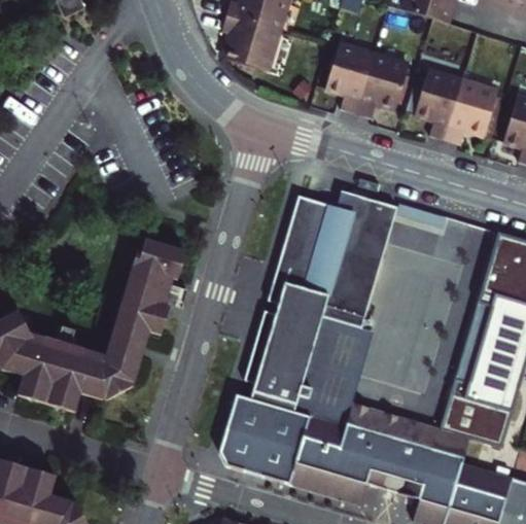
[(55,0),(62,16),(83,6),(80,0),(55,0)]
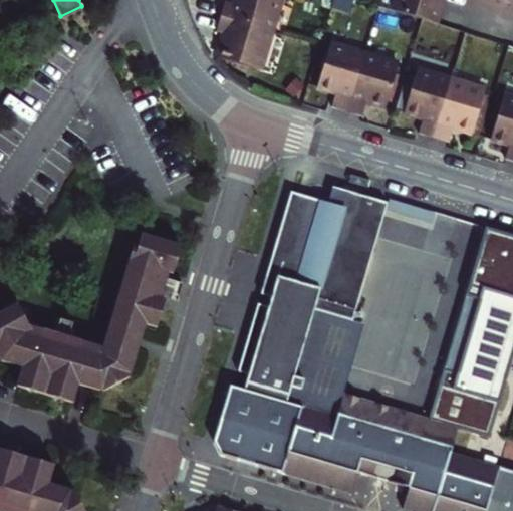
[(218,14),(269,29),(277,0),(231,0),(231,2),(225,0),(222,0),(218,14)]
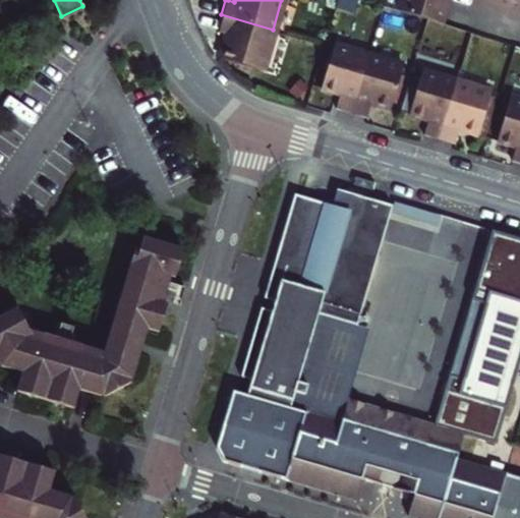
[(398,0),(396,8),(426,17),(440,21),(446,0),(398,0)]
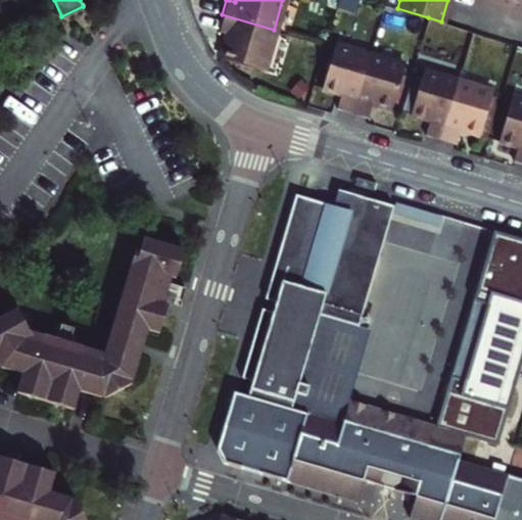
[(262,69),(274,30),(222,14),(218,29),(227,31),(220,56),(226,58),(256,67),(262,69)]
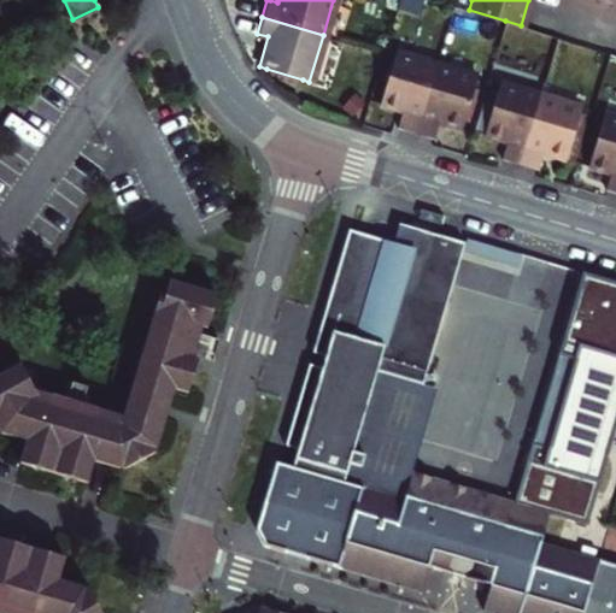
[(550,47),(544,34),(533,40),(540,53),(550,47)]
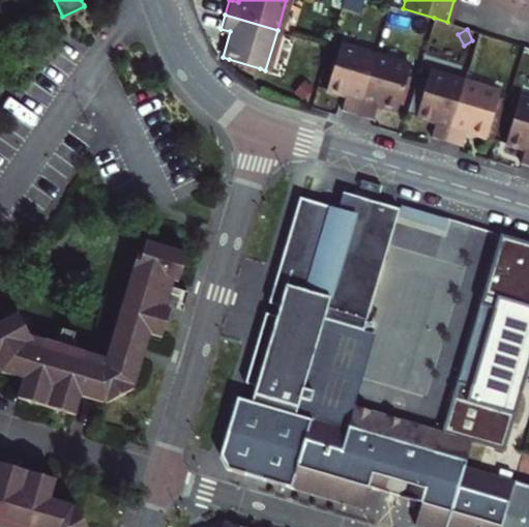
[(357,113),(375,54),(340,44),(326,88),(347,93),(342,109),(357,113)]
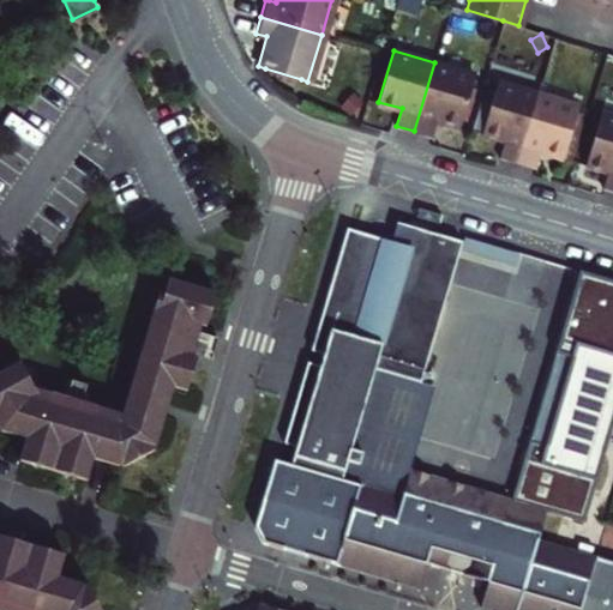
[(460,126),(461,119),(473,80),(474,74),(434,62),(414,131),(431,137),(436,119),(460,126)]
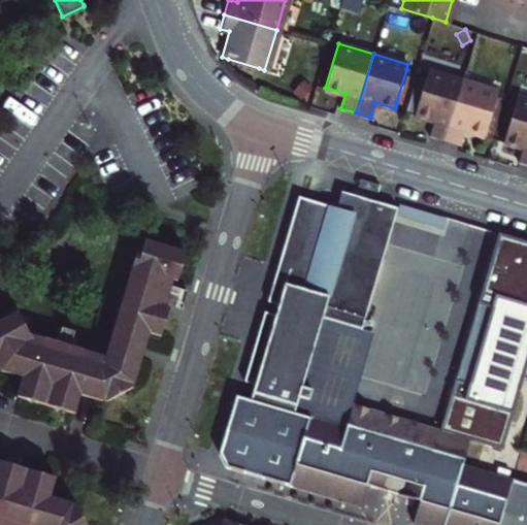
[(258,73),(259,68),(228,59),(227,64),(258,73)]
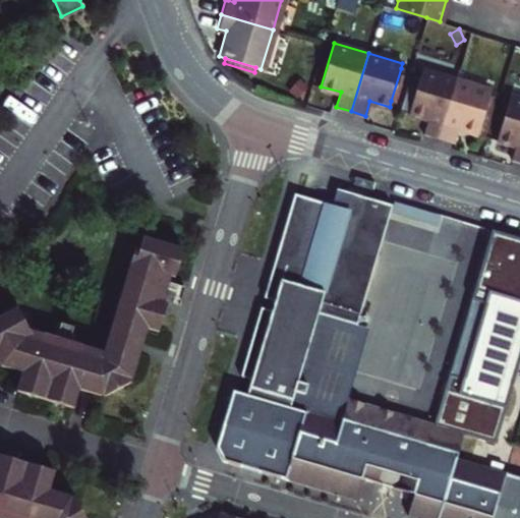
[(401,68),(391,101),(396,102),(405,70),(401,68)]
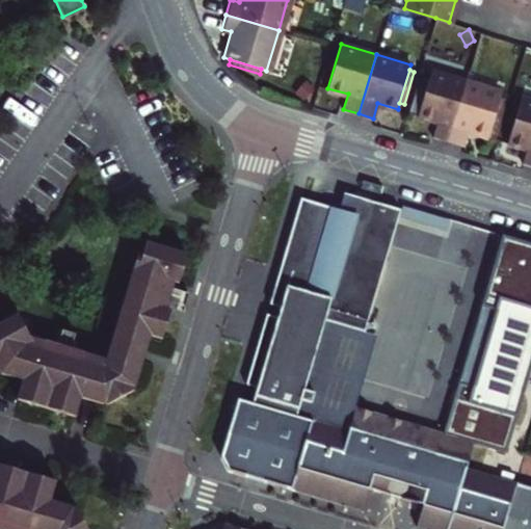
[(448,140),(466,80),(431,71),(418,115),(437,121),(433,136),(448,140)]
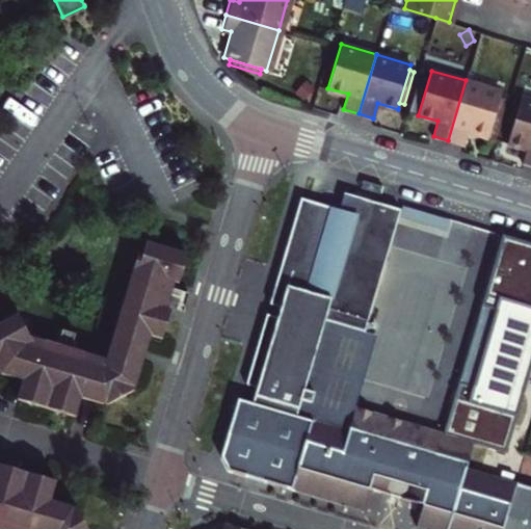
[(501,90),(466,80),(448,140),(462,144),(468,130),(494,138),(499,118),(494,117),(500,95),(501,90)]
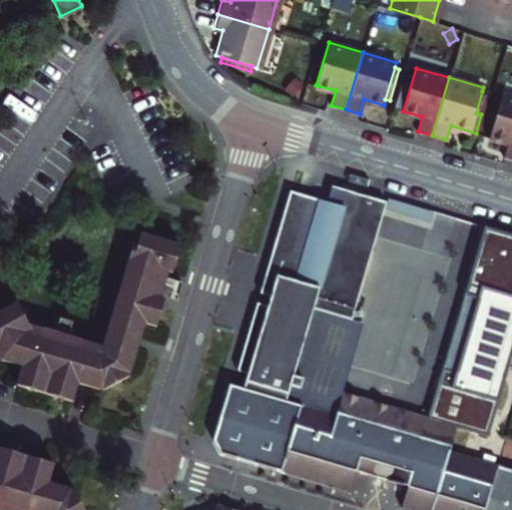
[(488,93),(482,91),(476,113),(481,114),(488,93)]
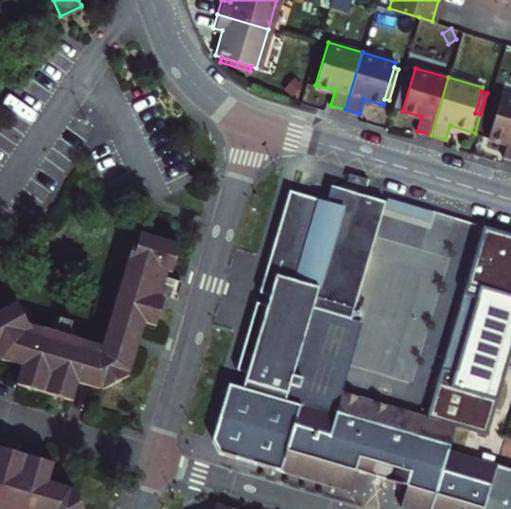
[(510,159),(510,96),(502,94),(489,137),(507,142),(503,157),(510,159)]
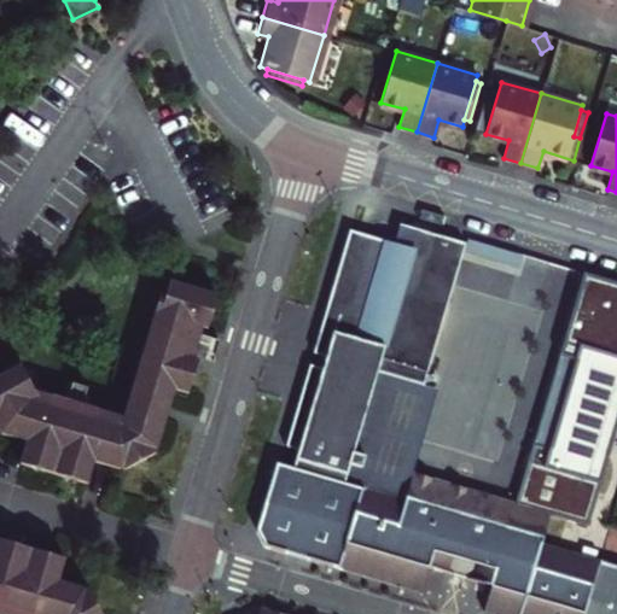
[(294,466),(344,480),(349,463),(358,466),(360,455),(353,452),(377,369),(423,382),(465,241),(374,215),(370,234),(350,228),(313,351),(329,355),(324,367),(310,362),(286,443),(298,446),(294,466)]
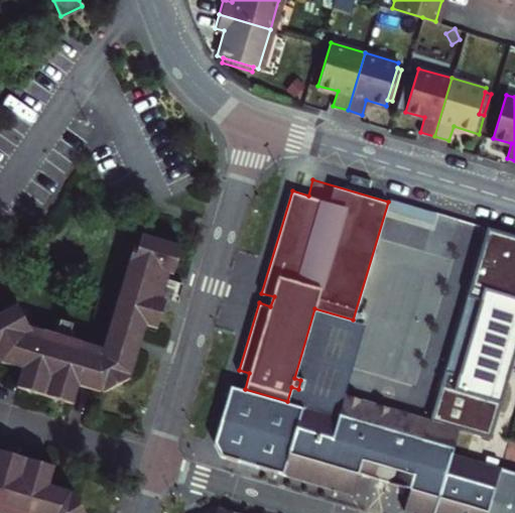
[(65,344),(52,341),(40,337),(43,330),(28,325),(16,303),(0,311),(0,358),(1,360),(22,367),(17,385),(72,401),(77,383),(99,389),(102,387),(103,390),(128,376),(127,373),(130,371),(145,323),(156,326),(164,298),(160,297),(164,284),(173,286),(171,295),(178,297),(182,283),(165,278),(167,271),(172,272),(180,245),(140,233),(137,246),(133,245),(109,325),(103,348),(80,341),(78,349),(65,344)]
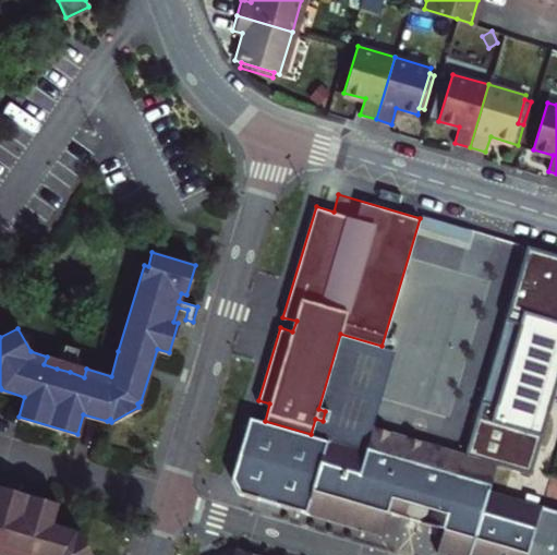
[(372,425),(394,349),(382,346),(340,334),(318,409),(325,411),(323,421),(315,419),(311,434),(364,449),(372,425)]
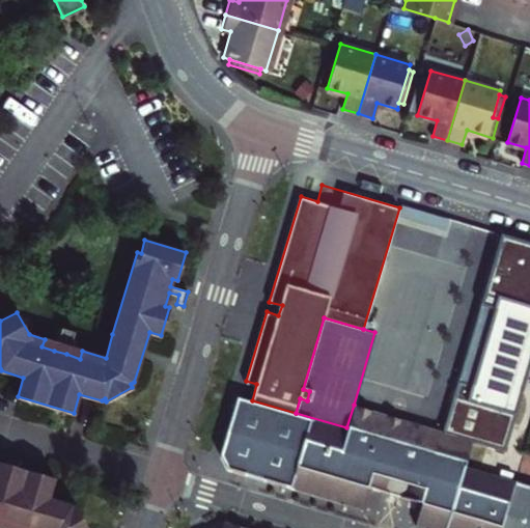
[(61,325),(56,342),(54,351),(66,354),(68,346),(74,330),(61,325)]
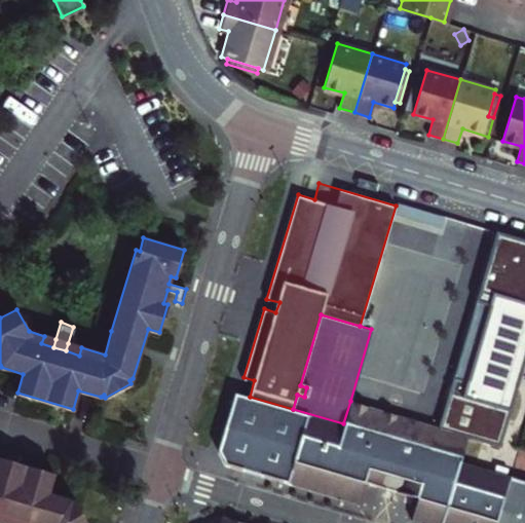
[(459,460),(467,435),(350,401),(343,423),(293,409),(250,397),(234,391),(217,448),(226,462),(355,501),(362,481),(417,497),(411,518),(428,522),(494,522),(509,476),(503,474),(507,467),(494,463),(492,470),(459,460)]
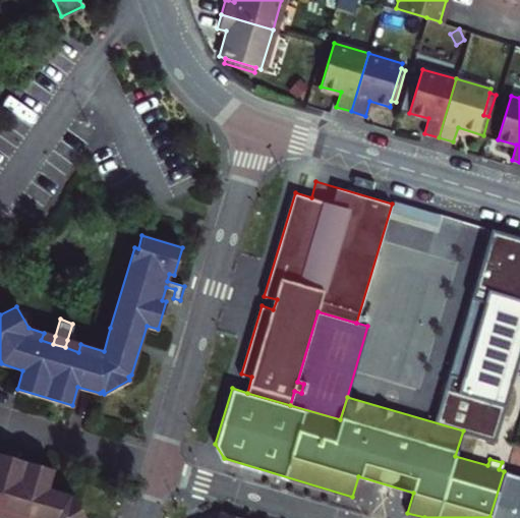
[(27,517),(26,517),(84,517),(73,497),(70,497),(68,495),(48,487),(53,469),(0,453),(0,510),(3,511),(16,515),(27,517)]
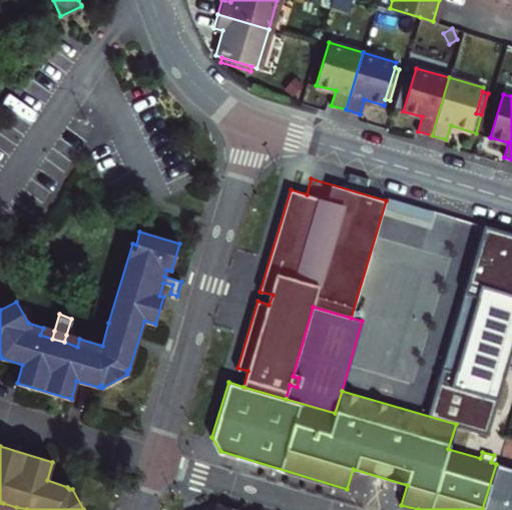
[(482,509),(511,509),(511,468),(496,464),(482,509)]
